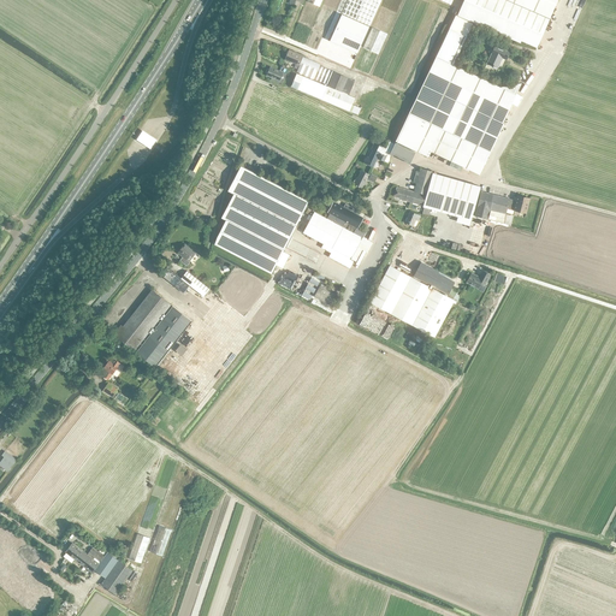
[(380,0),(347,0),(342,13),(369,27),(380,0)]
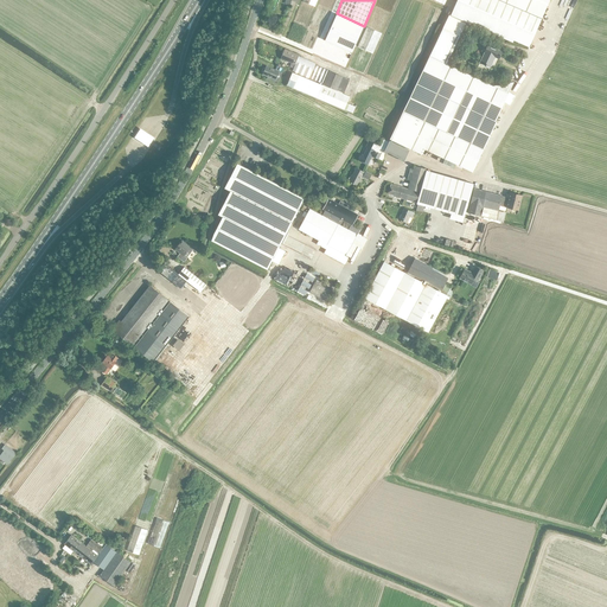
[(457,0),(451,16),(512,42),(513,40),(529,46),(538,26),(549,0),(457,0)]
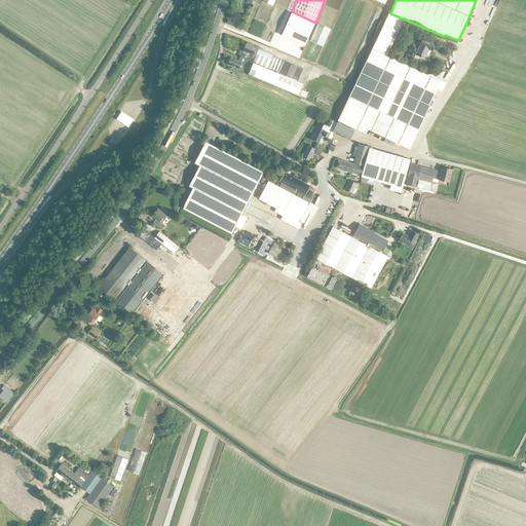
[(275,3),(268,21),(278,26),(287,8),(275,3)]
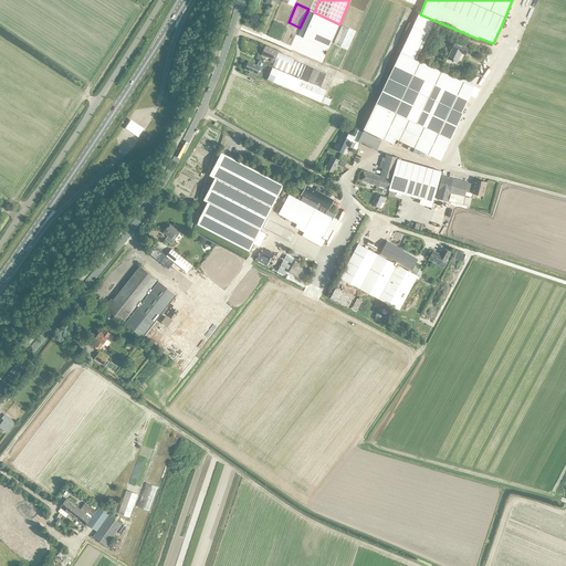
[(328,50),(339,24),(314,13),(303,38),(328,50)]
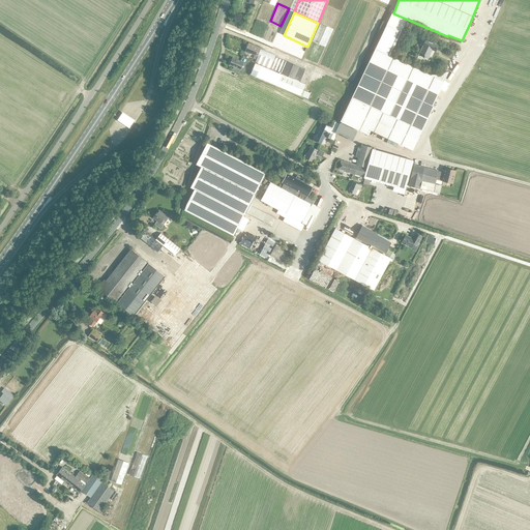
[(332,127),(331,129),(333,131),(335,133),(352,141),(357,131),(356,130),(356,129),(369,136),(371,130),(383,136),(381,140),(395,147),(398,143),(412,150),(433,106),(448,71),(430,75),(393,57),(390,56),(402,31),(407,20),(392,13),(386,25),(340,124),(334,122),(332,127)]
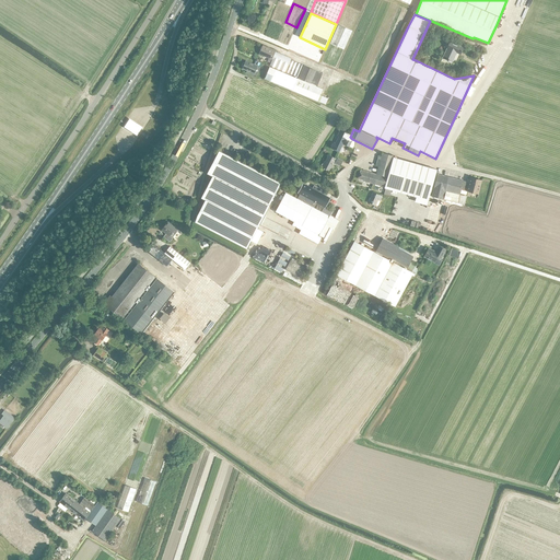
[(451,38),(442,58),(453,62),(457,54),(461,55),(465,45),(451,38)]
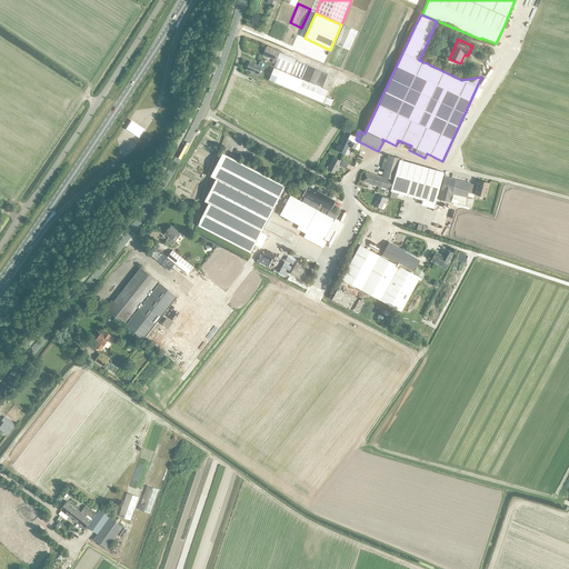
[(267,46),(263,55),(277,60),(273,67),(300,78),(300,79),(322,88),(328,75),(321,72),(296,61),(296,59),(280,52),(280,51),(267,46)]
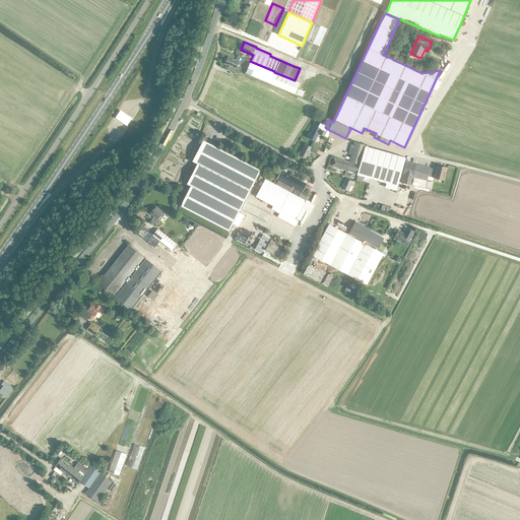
[(229,67),(236,70),(239,61),(228,57),(228,59),(226,58),(225,59),(224,61),(224,62),(225,62),(224,64),(230,66),(229,67)]
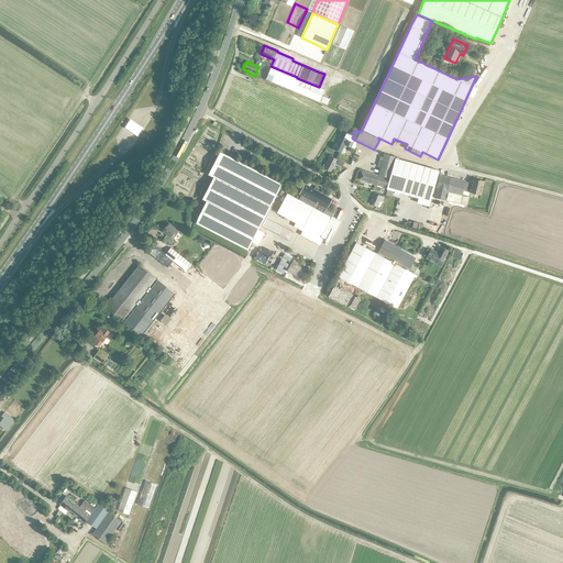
[(271,67),(266,79),(319,101),(324,89),(319,87),(297,78),(271,67)]
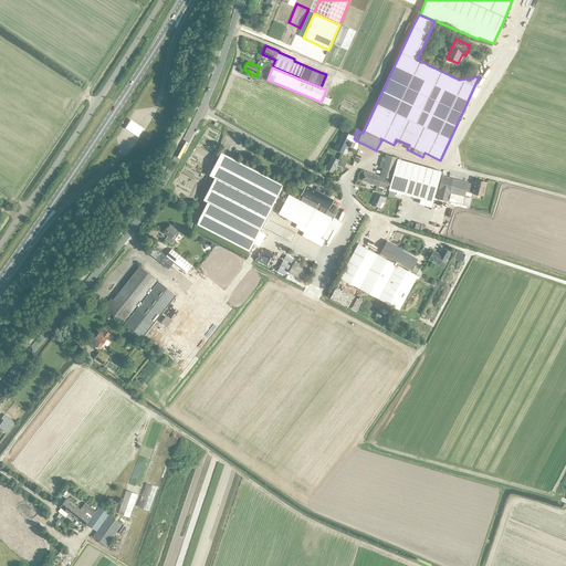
[(144,128),(130,119),(124,128),(138,137),(144,128)]
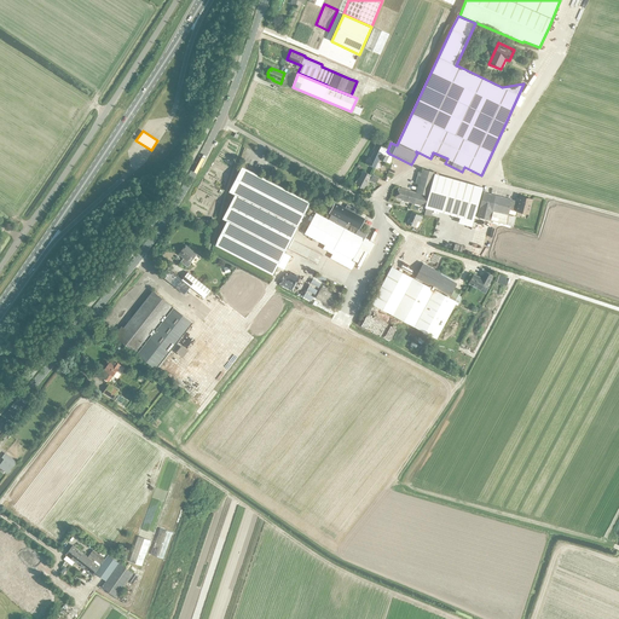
[(366,162),(366,163),(368,165),(375,168),(376,168),(379,168),(380,166),(379,163),(377,163),(380,160),(382,161),(383,161),(386,162),(389,154),(387,151),(388,149),(376,143),(374,150),(375,150),(371,158),(369,157),(368,158),(366,160),(366,161),(366,162)]
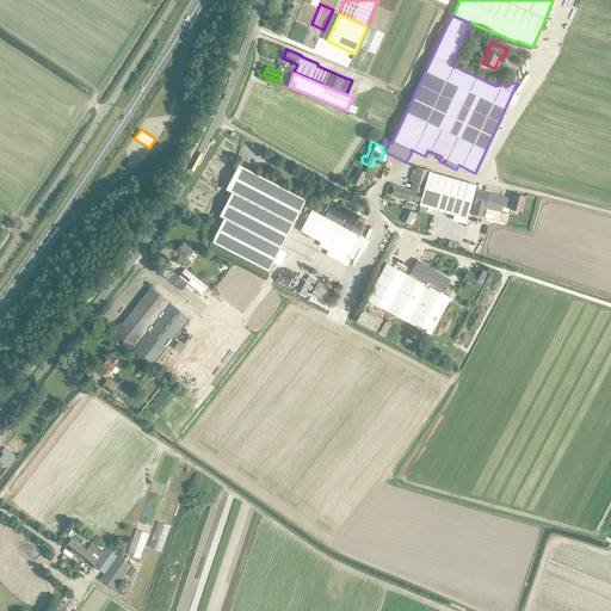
[(224,218),(213,242),(269,271),(273,263),(281,266),(288,253),(281,250),(307,199),(239,165),(226,190),(232,192),(220,216),(224,218)]
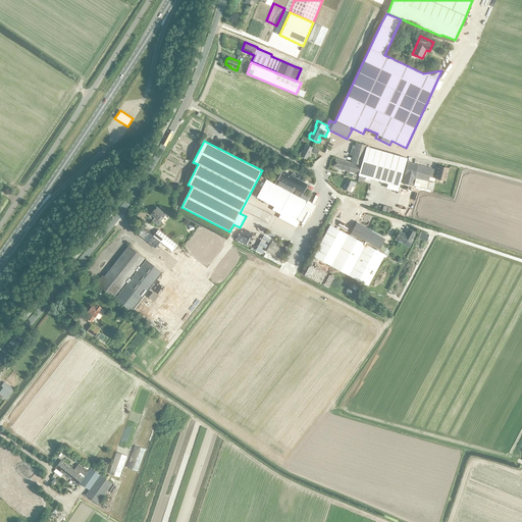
[(335,158),(333,166),(340,168),(338,169),(357,174),(360,165),(361,165),(359,174),(382,180),(400,186),(407,158),(390,153),(367,147),(367,146),(356,142),(355,149),(352,148),(350,155),(352,155),(353,155),(351,162),(336,158),(335,158)]
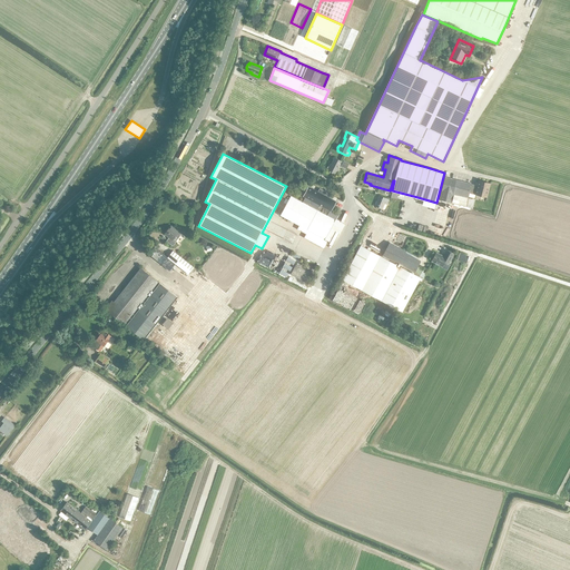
[(327,167),(326,168),(327,169),(327,170),(335,175),(340,166),(346,169),(349,164),(343,160),(342,161),(334,158),(331,164),(328,167),(327,167)]
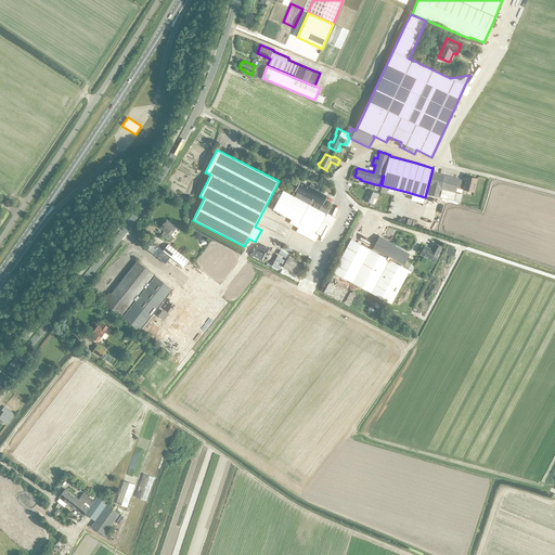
[(462,190),(464,180),(434,172),(428,194),(441,197),(443,189),(456,192),(456,189),(462,190)]
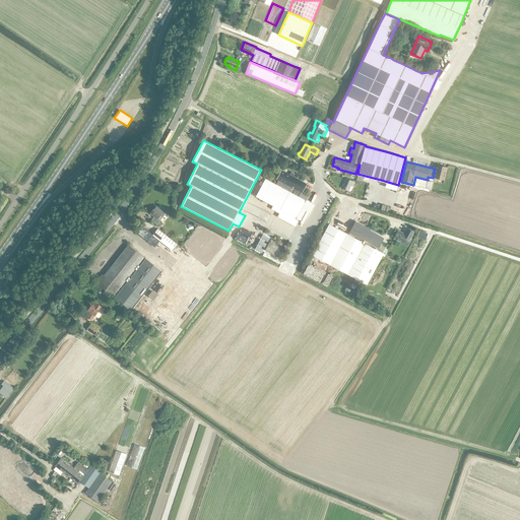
[(435,169),(433,178),(444,181),(448,168),(436,165),(435,169)]
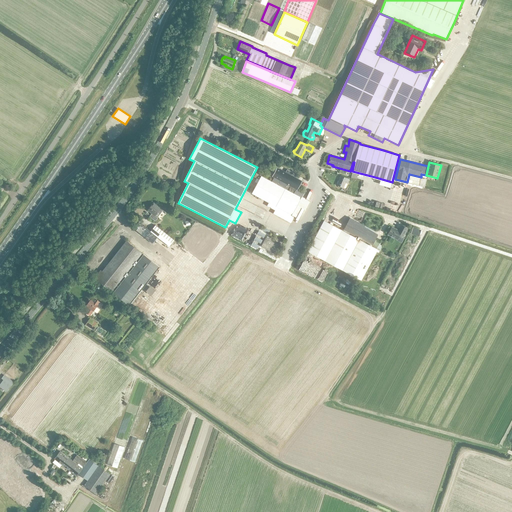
[(268,202),(296,217),(305,200),(301,198),(294,193),(296,189),(297,190),(302,181),(291,176),(293,173),(287,169),(285,172),(277,168),(272,176),(287,184),(285,188),(261,176),(252,193),(268,202)]
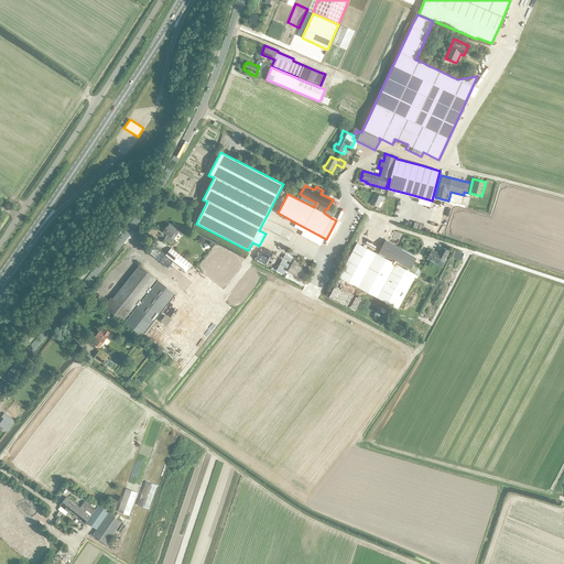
[(451,192),(448,201),(462,204),(464,195),(451,192)]
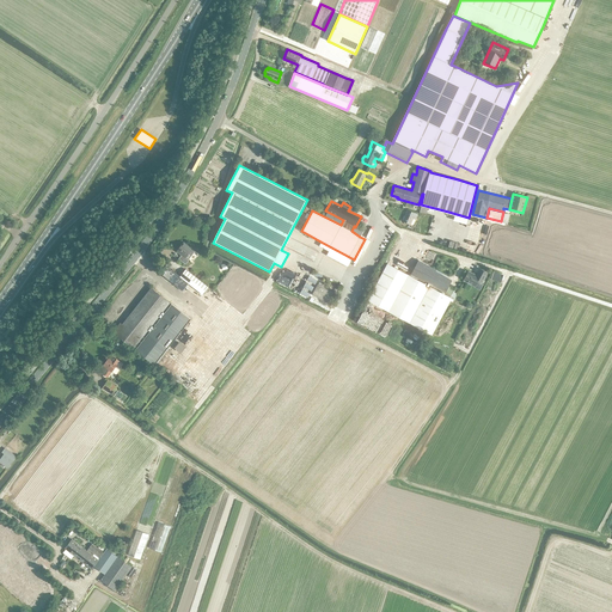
[(403,221),(410,225),(412,219),(415,220),(417,214),(408,210),(403,221)]
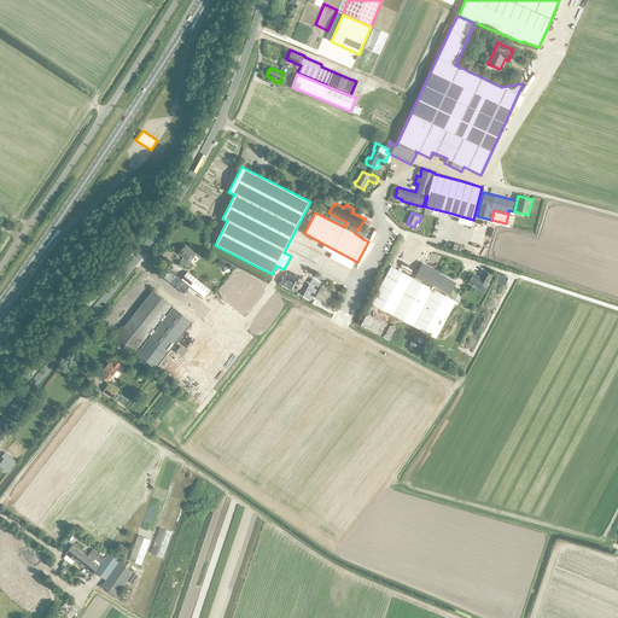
[(425,232),(421,231),(412,227),(409,234),(426,240),(427,237),(424,235),(425,232)]
